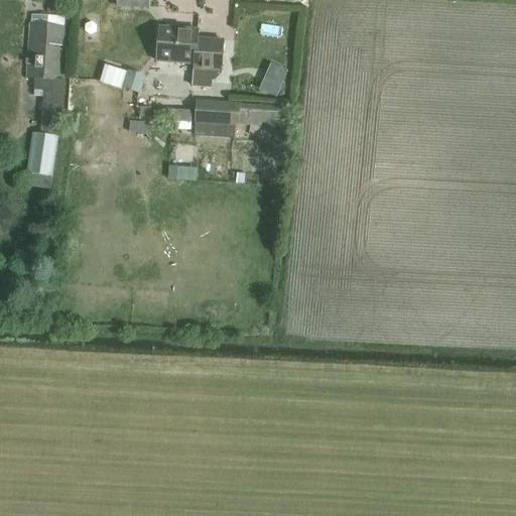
[(26,79),(35,80),(57,81),(61,28),(30,26),(26,79)]
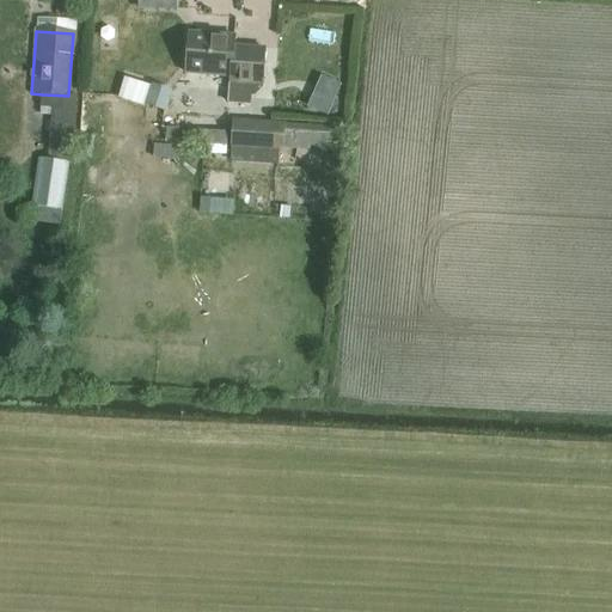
[(188,73),(231,75),(230,84),(263,87),(265,47),(245,46),(246,41),(233,40),(233,38),(190,35),(188,73)]
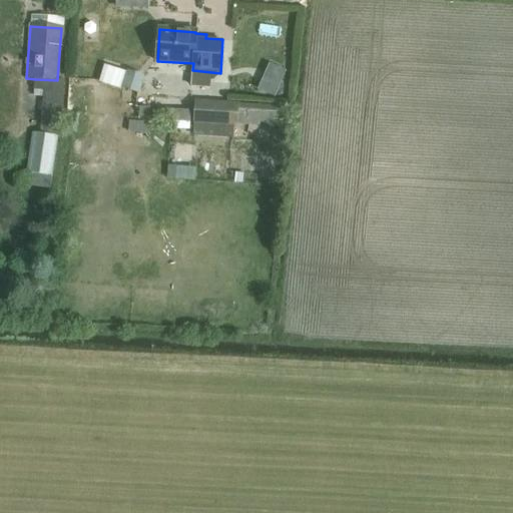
[(137,93),(143,76),(127,71),(127,72),(113,68),(108,83),(137,93)]
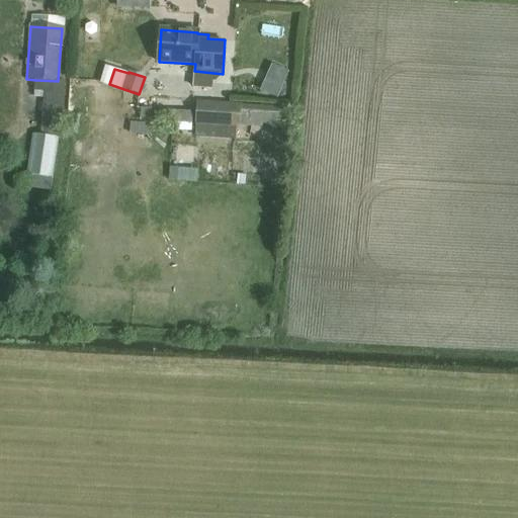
[(58,81),(35,80),(34,91),(44,92),(41,122),(61,124),(64,82),(58,81)]
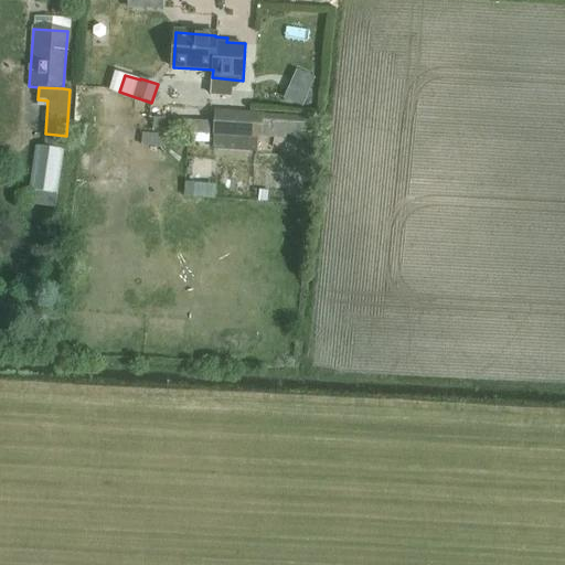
[(215,112),(214,136),(310,141),(312,118),(215,112)]
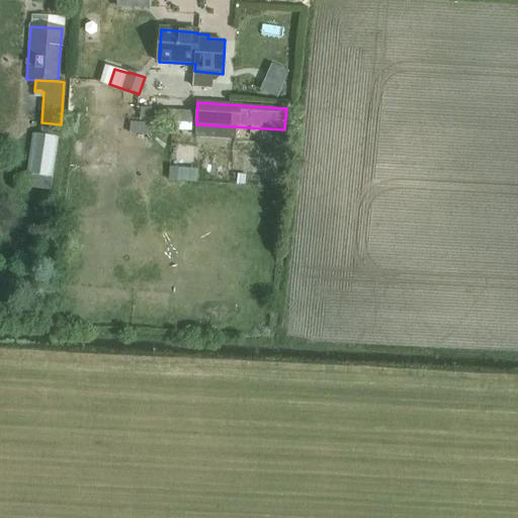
[(192,111),(152,109),(138,108),(137,120),(191,123),(192,111)]
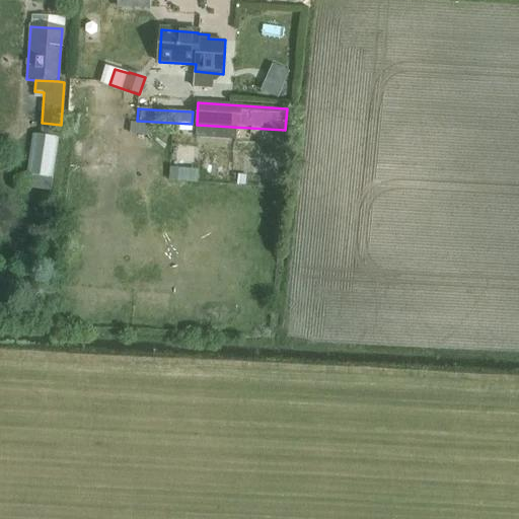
[(36,136),(30,176),(51,179),(57,139),(36,136)]
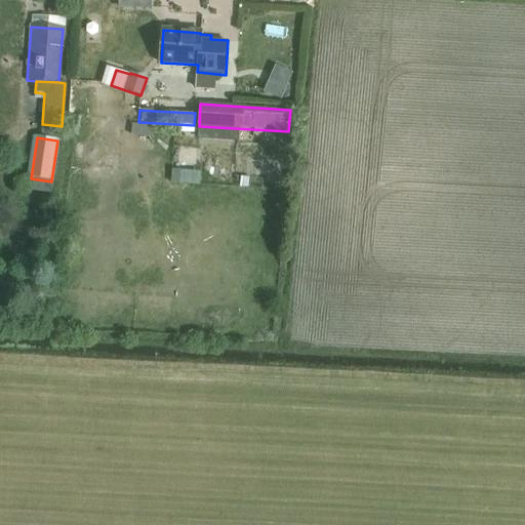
[(135,153),(157,155),(158,147),(136,144),(135,153)]
